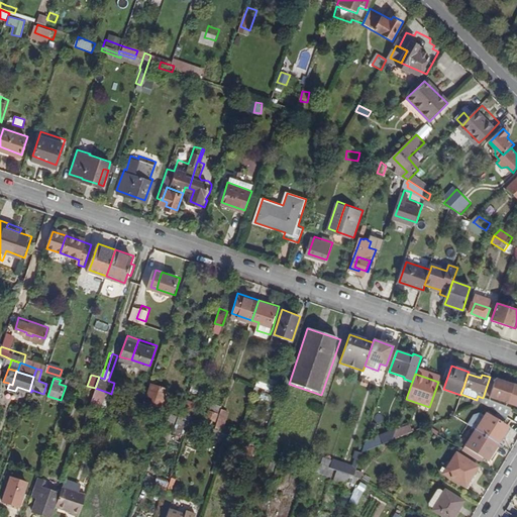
[(274,392),(277,384),(259,378),(255,386),(274,392)]
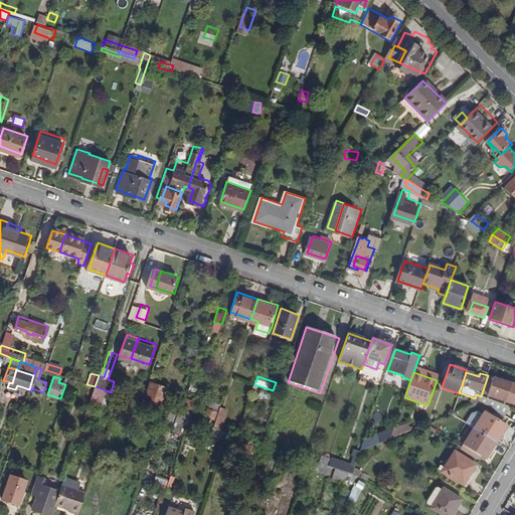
[(510,401),(514,385),(514,384),(495,378),(489,394),(510,401)]
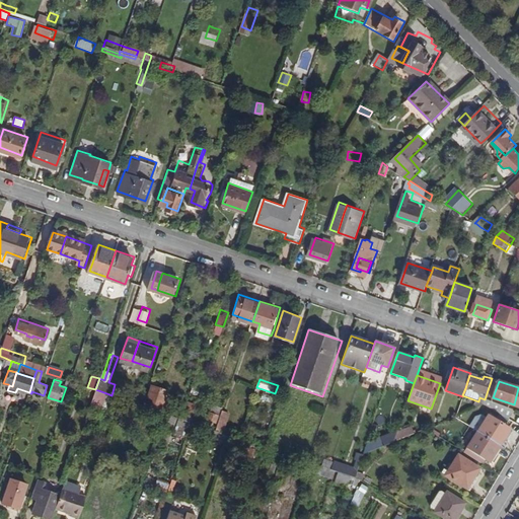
[(166,399),(168,393),(154,388),(148,405),(155,408),(154,411),(164,414),(168,400),(166,399)]
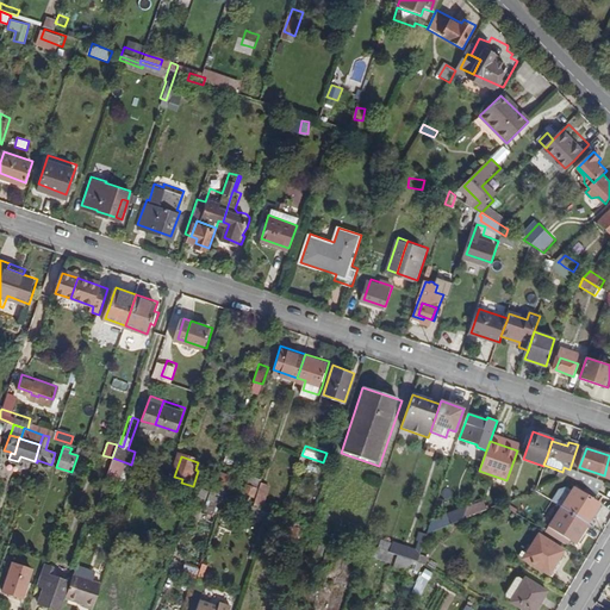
[(126,468),(129,464),(112,458),(106,473),(120,478),(124,467),(126,468)]
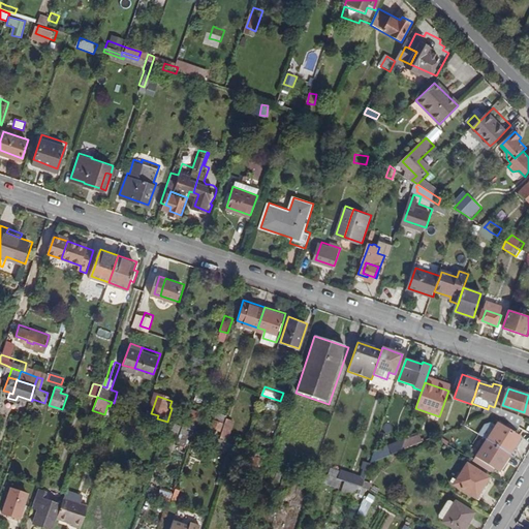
[(517,429),(520,425),(494,407),(492,412),(517,429)]
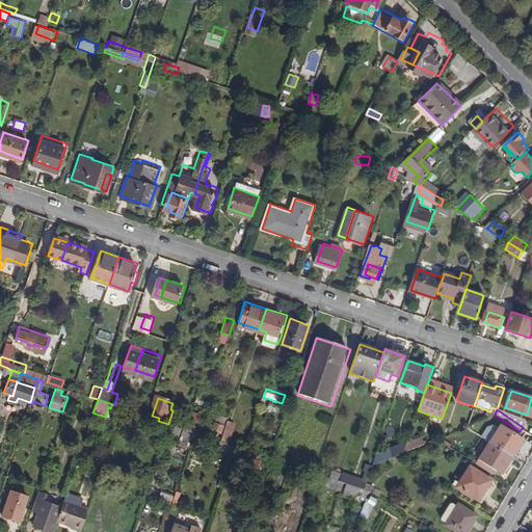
[(198,422),(201,416),(192,413),(190,420),(198,422)]
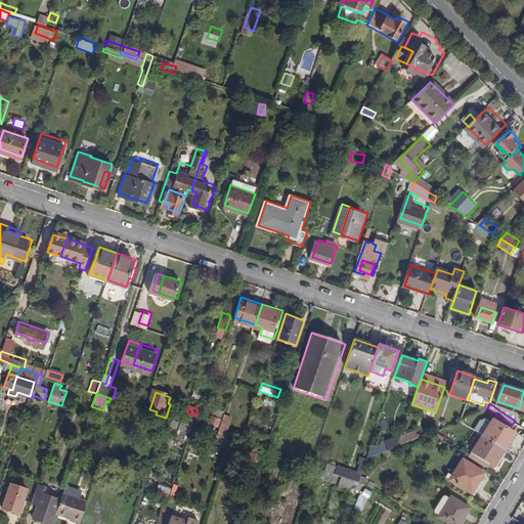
[(212,434),(217,435),(223,417),(211,412),(208,424),(214,426),(211,434),(212,434)]
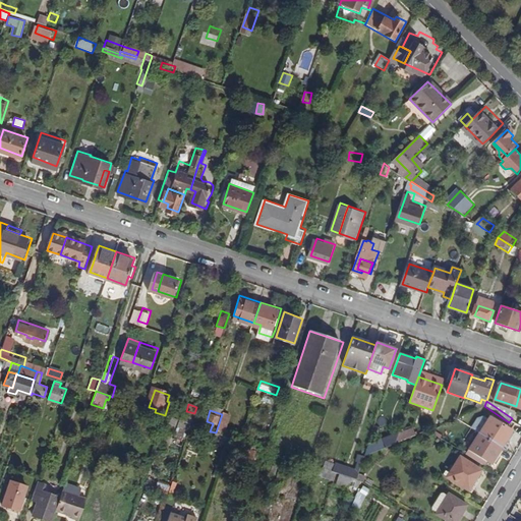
[(228,415),(222,413),(222,414),(216,432),(221,435),(228,415)]
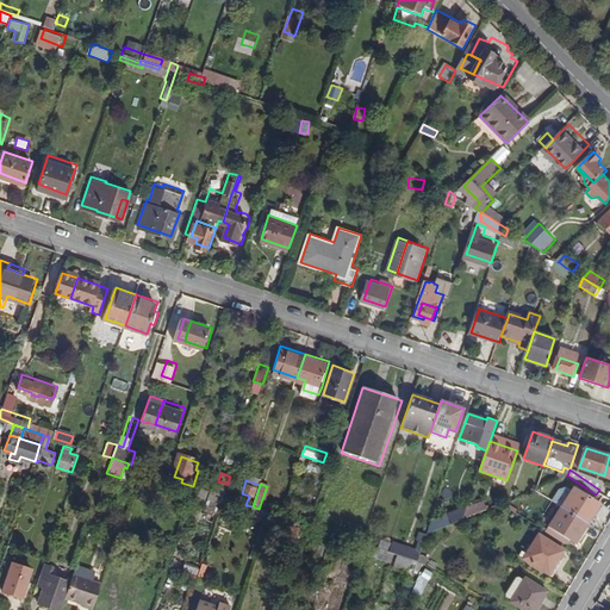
[(205,505),(210,492),(198,489),(193,502),(205,505)]
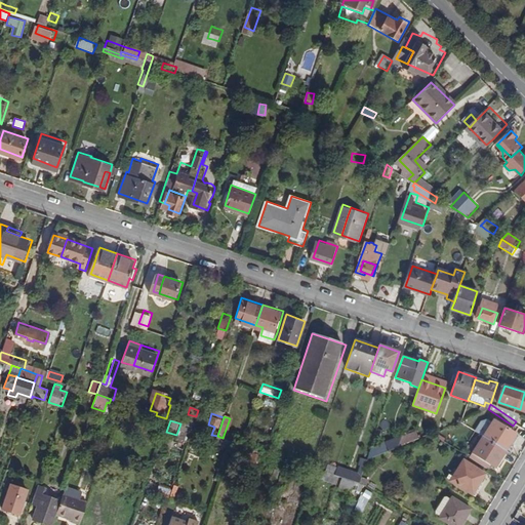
[(518,438),(497,422),(485,439),(492,444),(507,454),(518,438)]
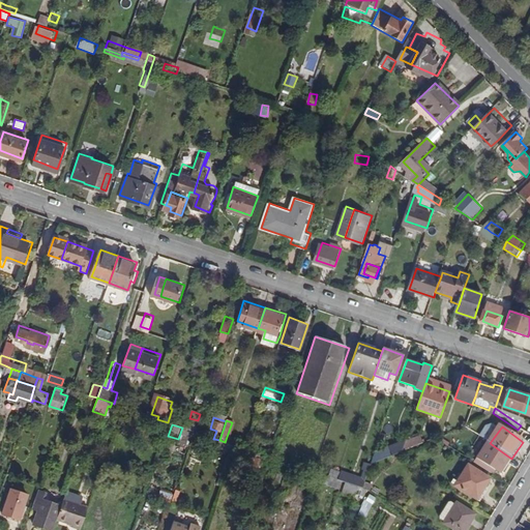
[(190,439),(194,432),(183,429),(181,435),(190,439)]
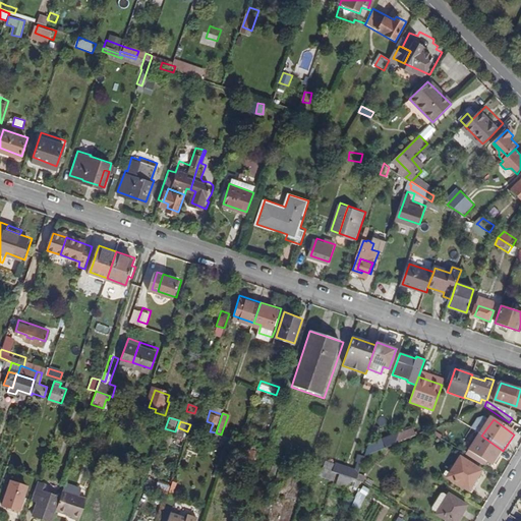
[(224,436),(221,435),(216,432),(211,431),(208,441),(220,445),(224,436)]
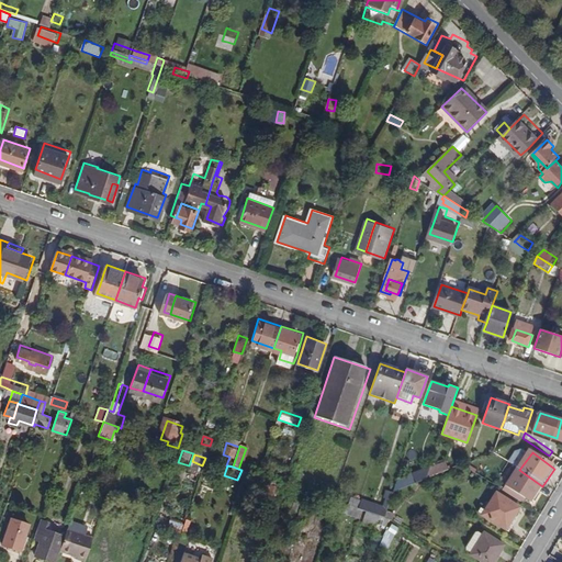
[(420,481),(425,479),(429,465),(415,472),(418,481),(420,481)]
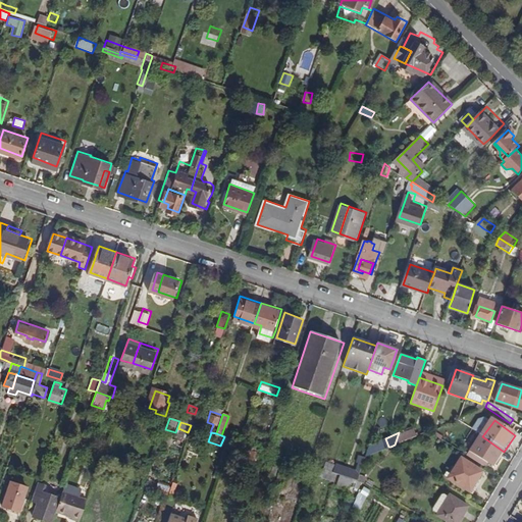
[(471,454),(492,469),(504,452),(489,441),(482,436),(471,454)]
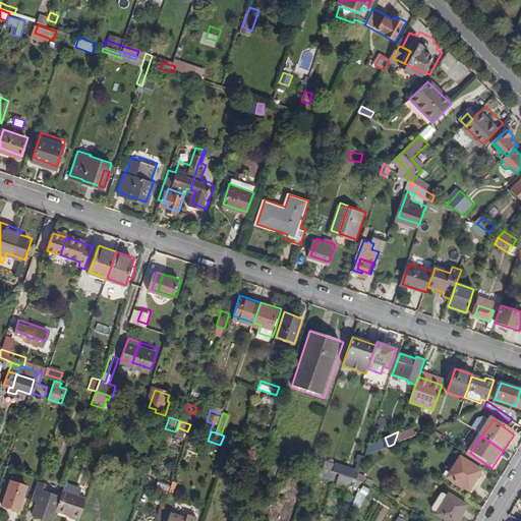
[(251,464),(255,453),(249,450),(245,462),(251,464)]
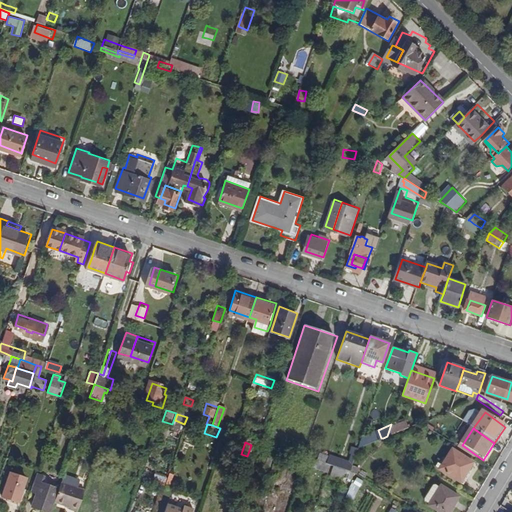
[(295,461),(297,455),(282,450),(280,457),(290,460),(288,465),(300,469),(302,463),(295,461)]
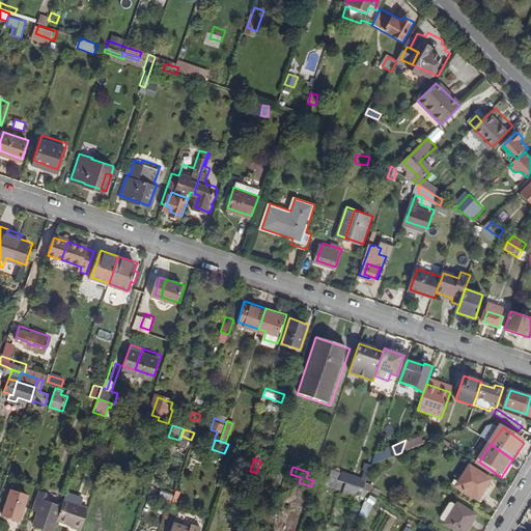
[(320,476),(338,482),(340,475),(324,469),(320,476)]
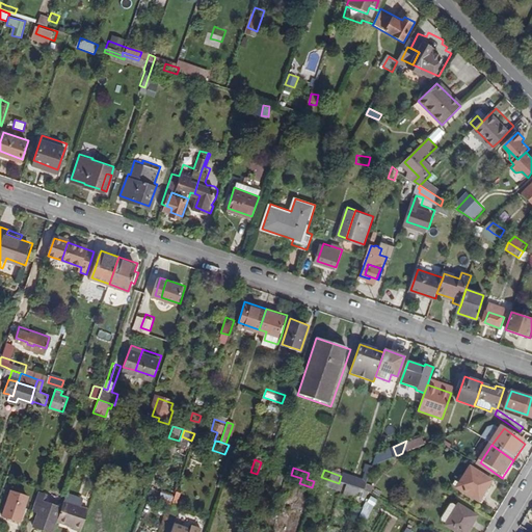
[(479,504),(491,484),(470,471),(457,490),(479,504)]
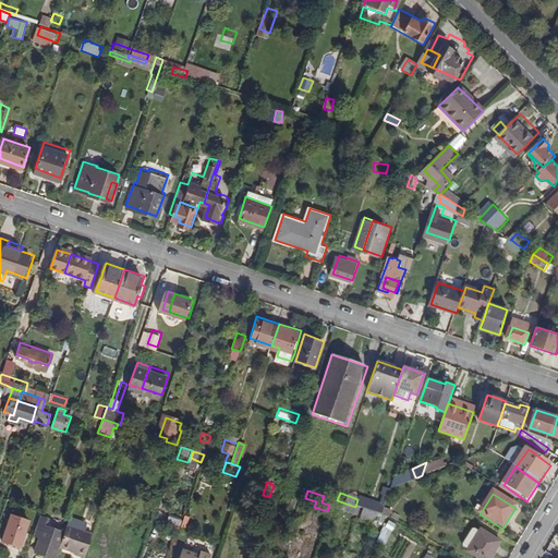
[(293,507),(295,500),(286,497),(283,504),(293,507)]
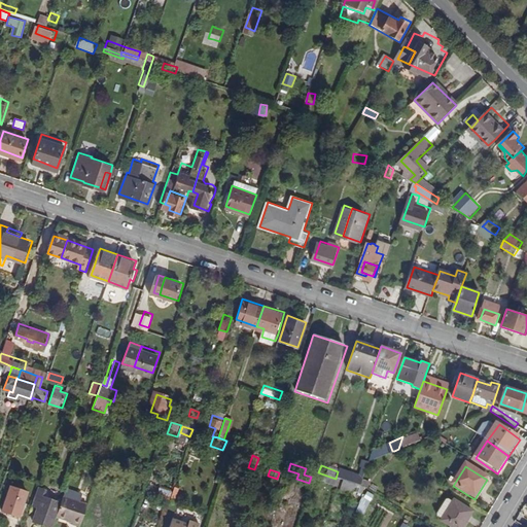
[(359,488),(362,480),(338,471),(336,479),(339,481),(359,488)]
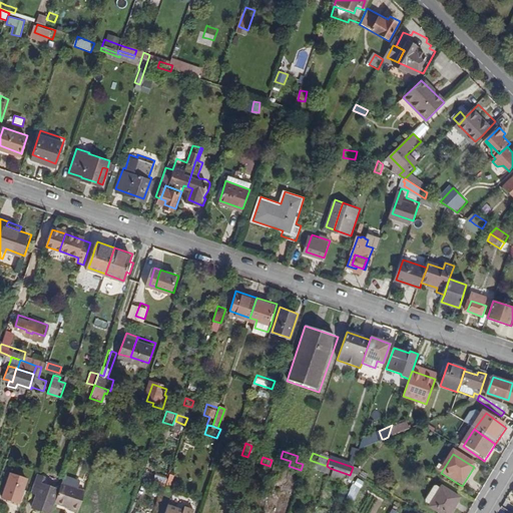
[(351,482),(354,476),(350,475),(330,468),(328,474),(351,482)]
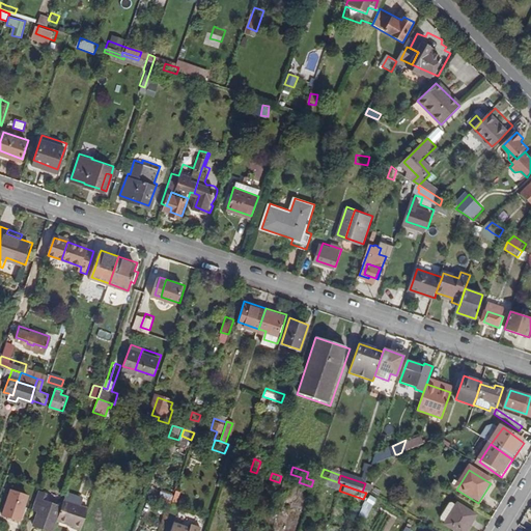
[(18,521),(26,496),(8,491),(0,514),(18,521)]
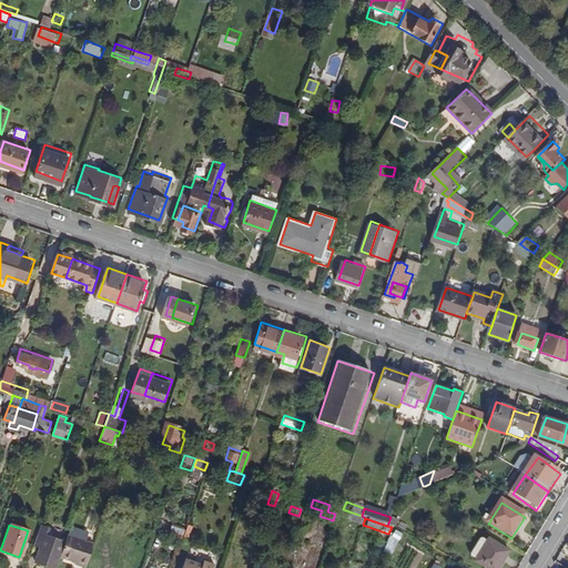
[(33,563),(49,567),(52,567),(57,557),(43,554),(47,545),(49,546),(51,538),(44,536),(48,527),(41,525),(33,545),(39,547),(33,563)]
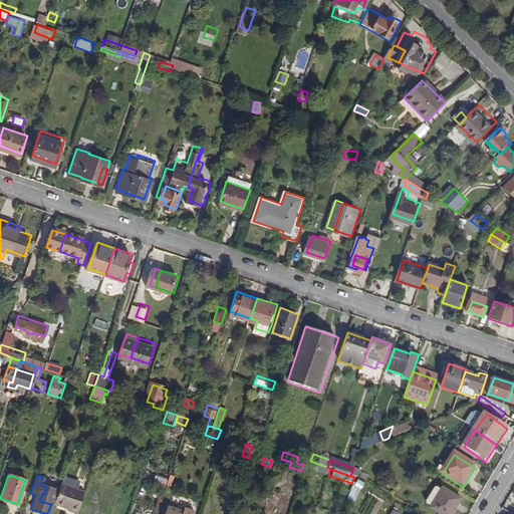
[(155,484),(166,487),(168,478),(157,476),(155,484)]
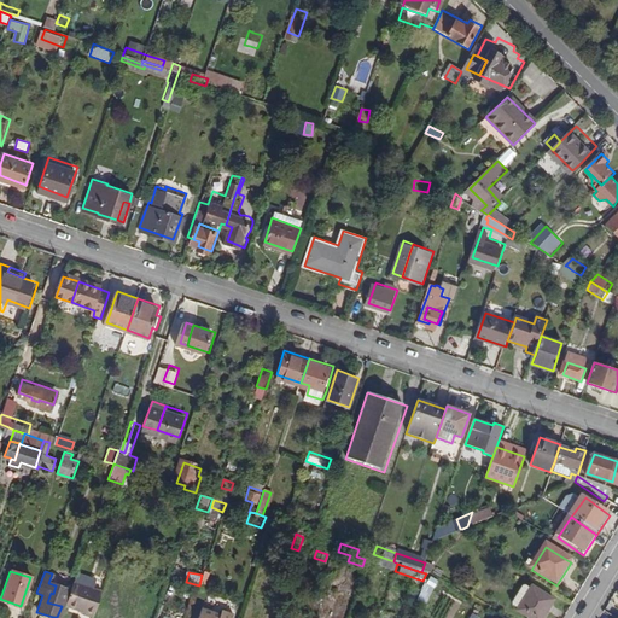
[(433,577),(429,573),(426,573),(423,581),(430,584),(433,577)]
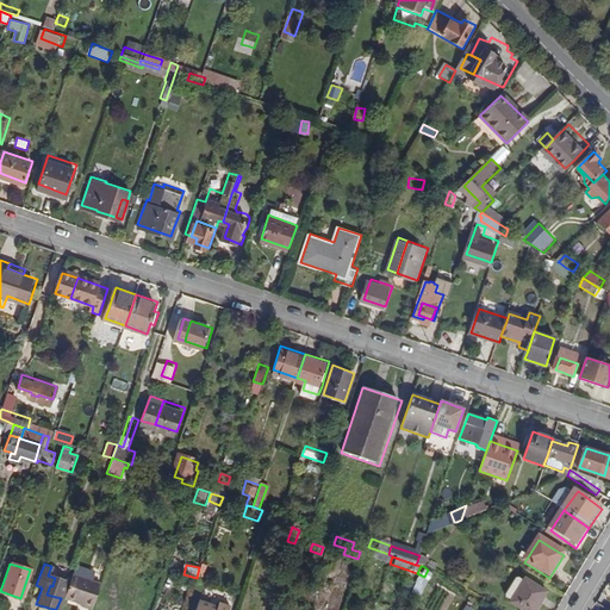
[(89,609),(99,584),(72,574),(67,587),(82,593),(79,604),(79,607),(88,609),(89,609)]
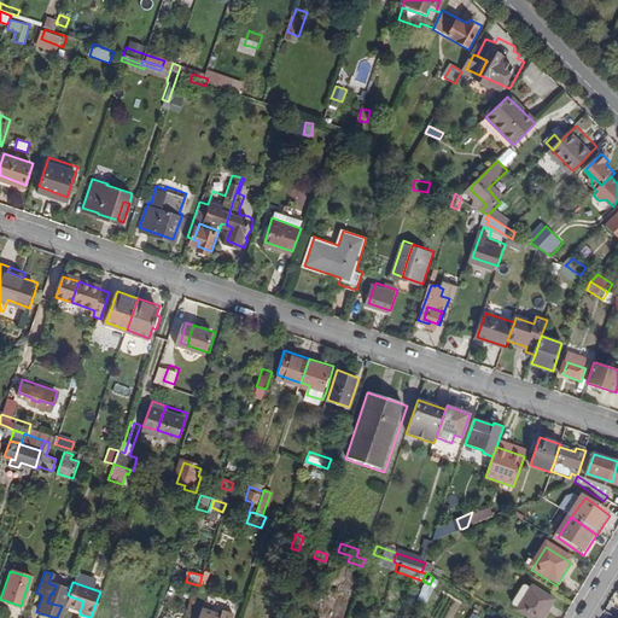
[(62,606),(66,589),(56,586),(53,594),(51,593),(47,602),(62,606)]
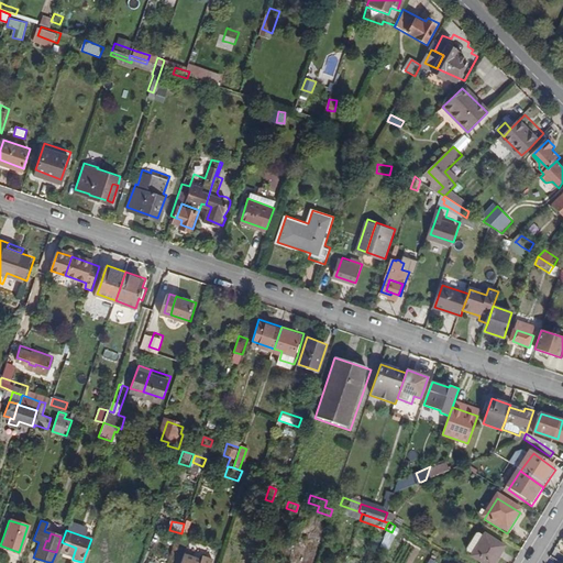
[(467,555),(472,558),(471,560),(475,562),(496,562),(505,550),(484,538),(483,540),(478,537),(476,538),(466,553),(467,555)]
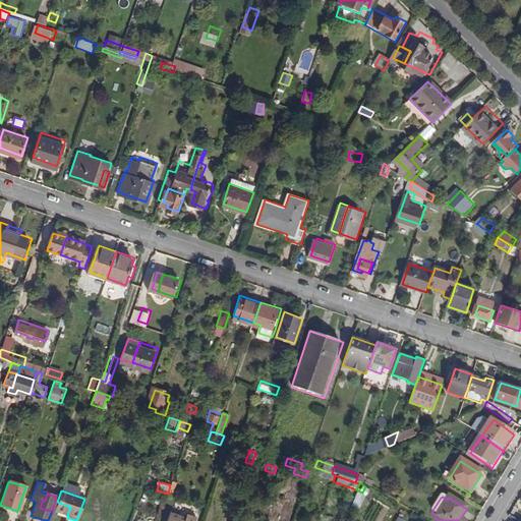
[(54,512),(57,513),(67,516),(70,507),(57,502),(54,512)]
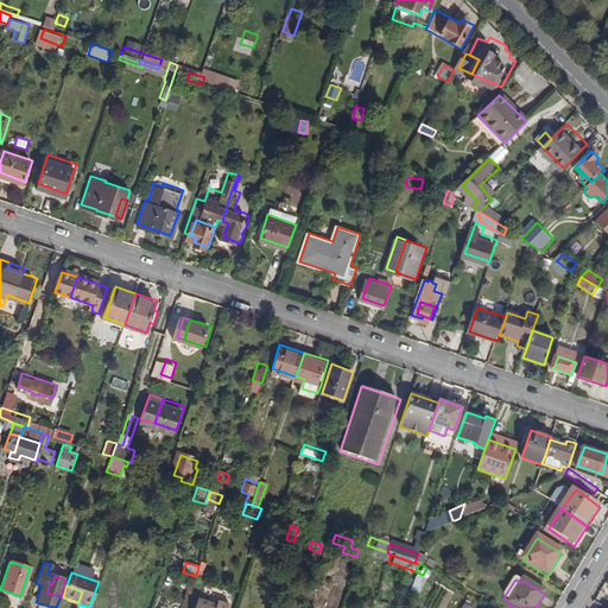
[(354,607),(358,599),(348,596),(343,607),(354,607)]
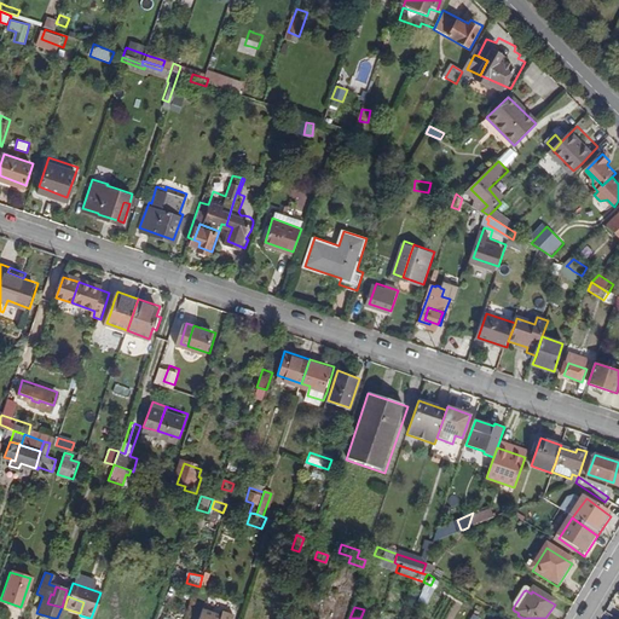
[(219,614),(201,608),(196,618),(231,618),(232,614),(220,611),(219,614)]
